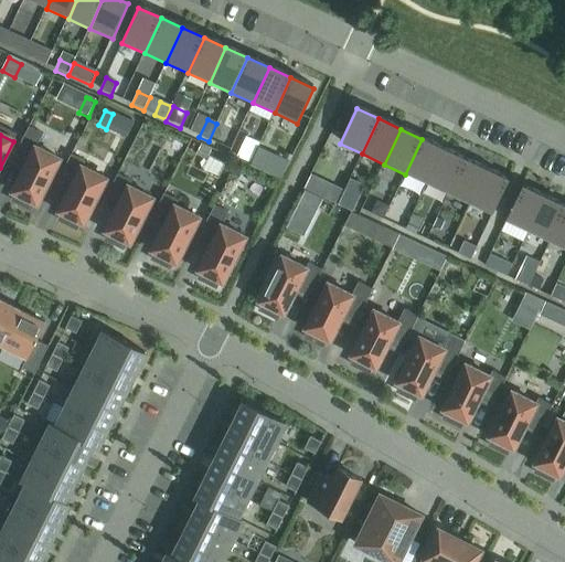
[(39,144),(24,137),(12,161),(24,168),(11,194),(16,197),(12,203),(30,211),(32,205),(36,208),(60,161),(35,149),(39,144)]
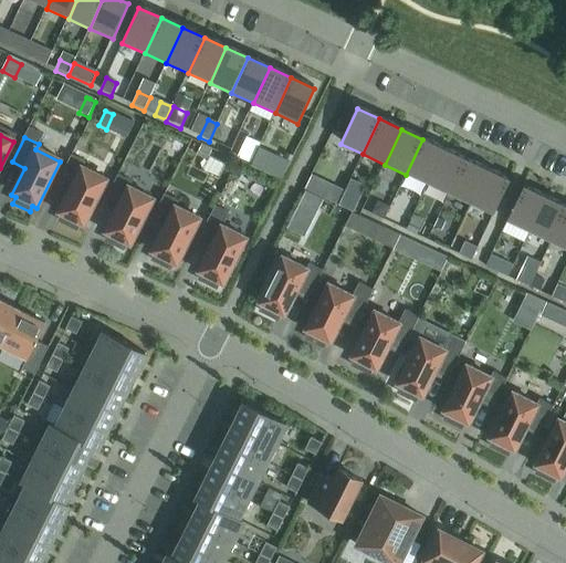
[(428,185),(444,149),(422,139),(406,175),(428,185)]
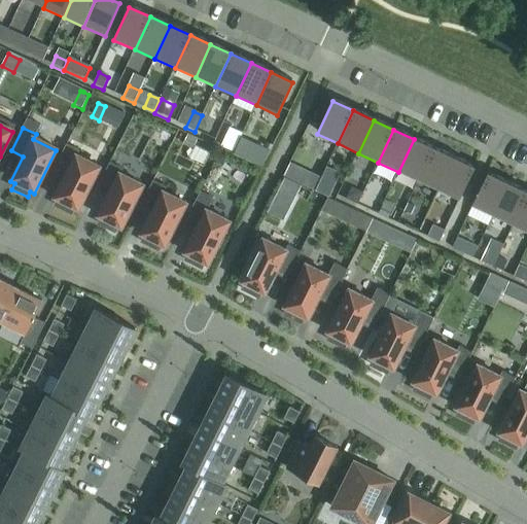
[(187,136),(183,146),(192,150),(197,140),(187,136)]
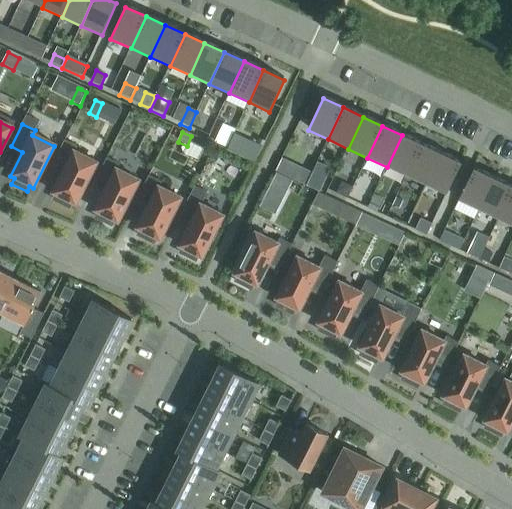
[(226,149),(231,138),(219,133),(214,144),(226,149)]
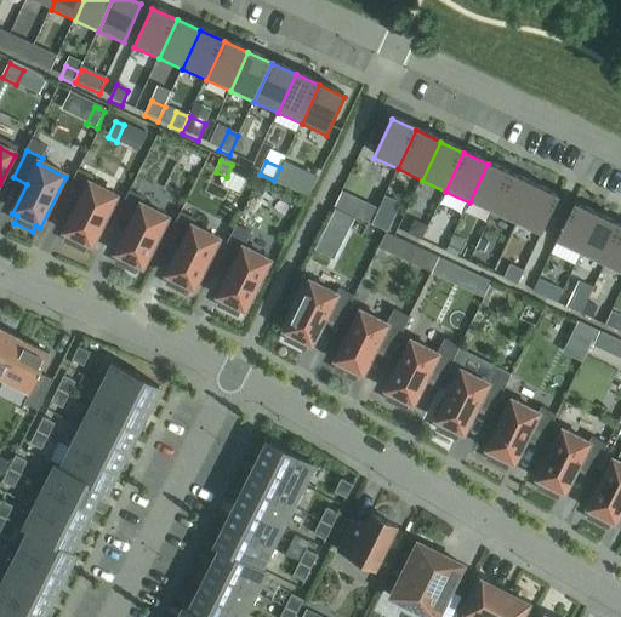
[(284,164),(274,184),(294,193),(303,172),(284,164)]
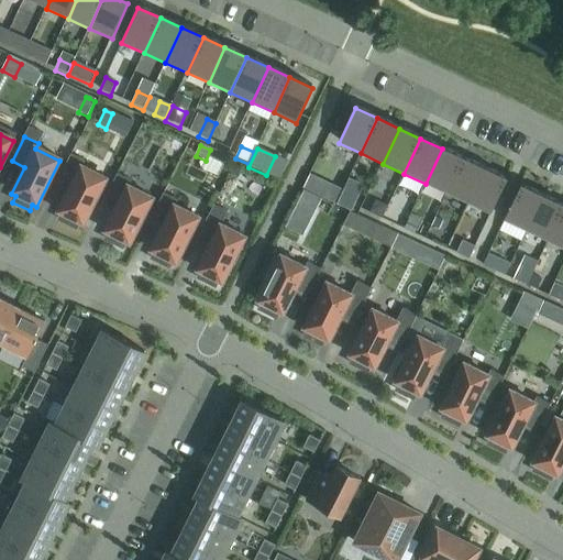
[(442,149),(426,184),(446,194),(463,158),(442,149)]
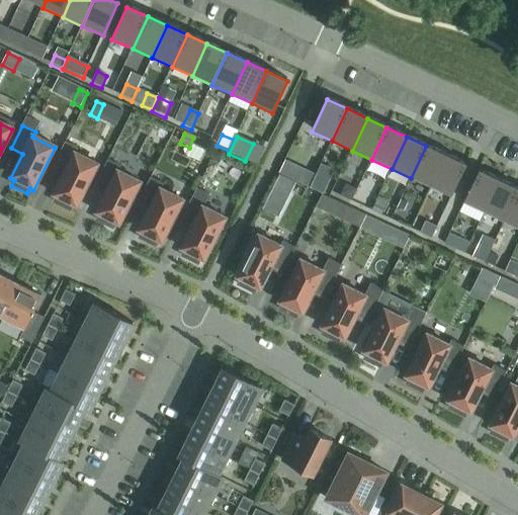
[(78,150),(65,144),(54,166),(65,172),(53,196),(57,198),(54,203),(70,211),(73,206),(76,208),(97,166),(76,155),(78,150)]
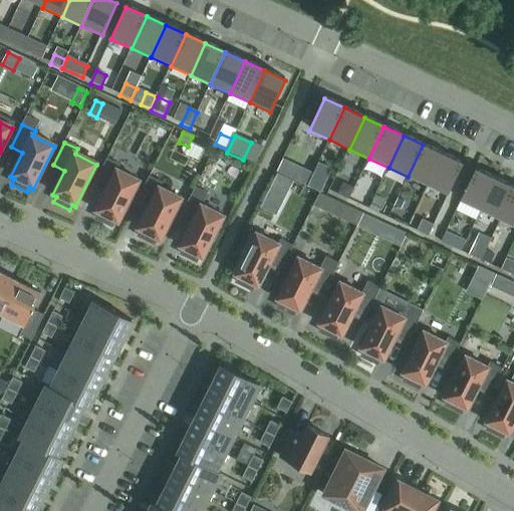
[(408,177),(428,187),(443,155),(423,145),(408,177)]
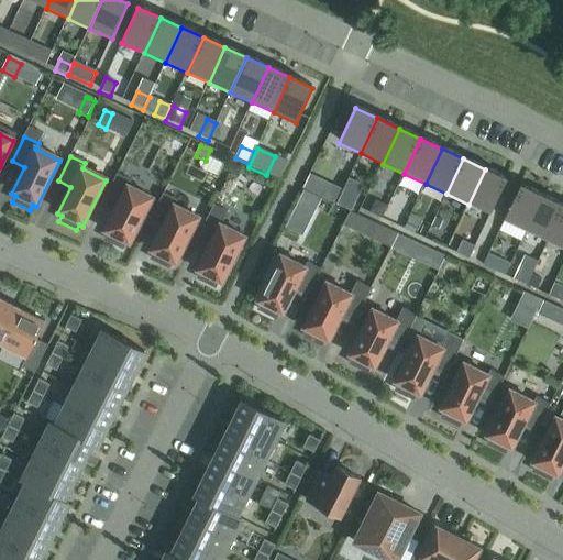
[(507,179),(485,169),(468,205),(490,215),(507,179)]
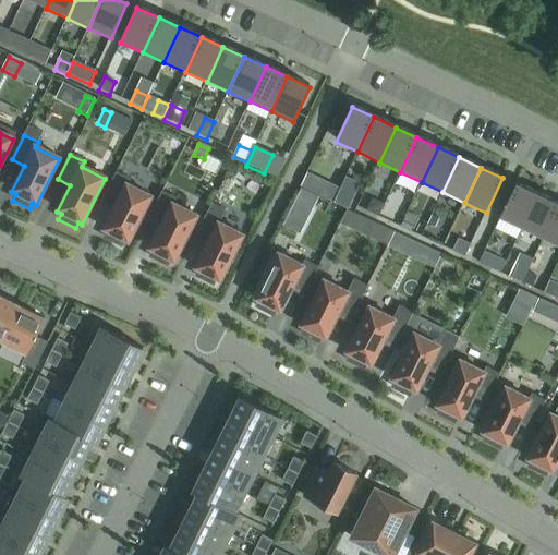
[(130,181),(116,173),(104,198),(116,205),(102,231),(107,233),(105,239),(121,248),(124,241),(129,243),(152,198),(128,186),(130,181)]
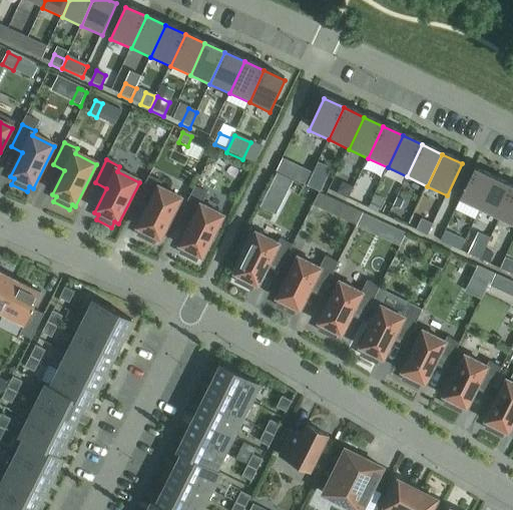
[(305,186),(311,173),(300,168),(294,181),(305,186)]
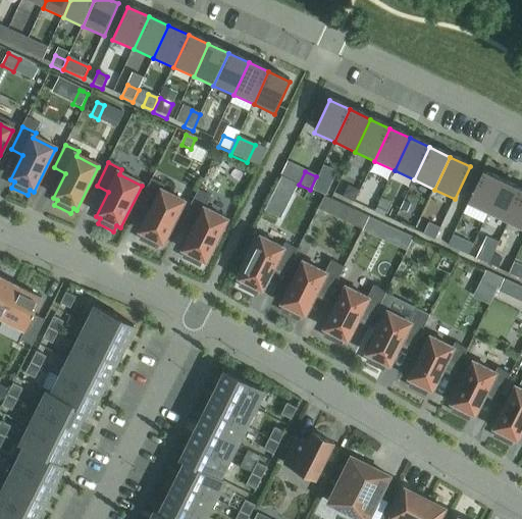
[(482,172),(467,205),(488,215),(504,183),(482,172)]
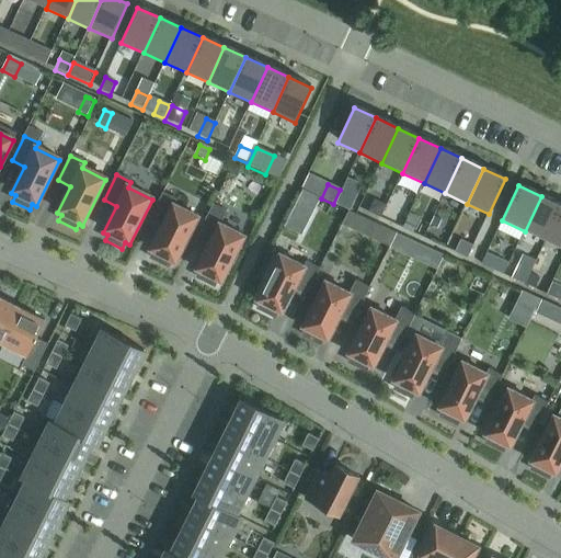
[(351,212),(357,196),(342,190),(334,205),(351,212)]
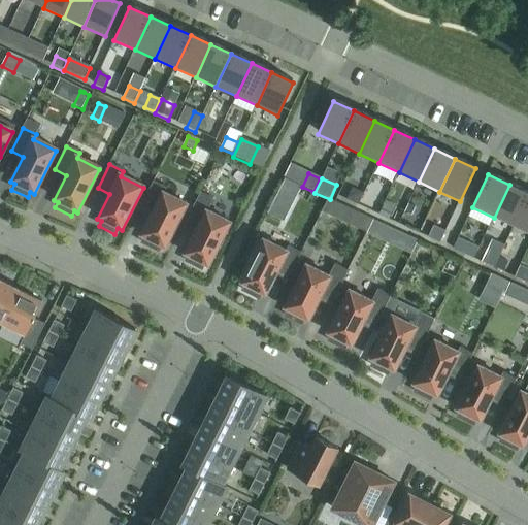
[(166,189),(153,183),(141,206),(154,211),(140,236),(144,238),(142,244),(158,252),(161,247),(165,249),(187,205),(164,194),(166,189)]
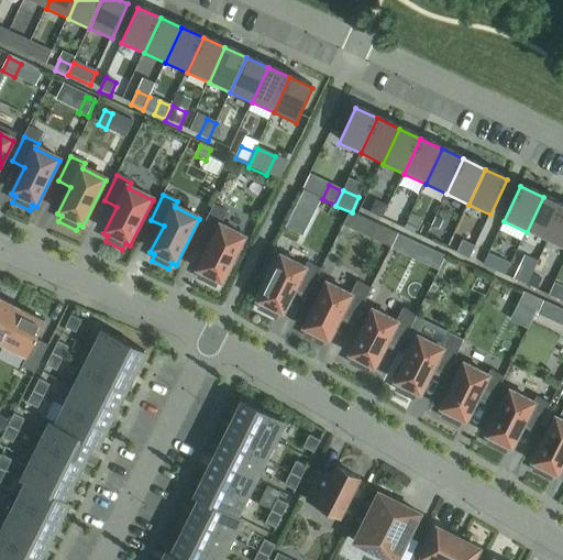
[(562,209),(562,206),(543,197),(527,232),(548,242),(562,209)]
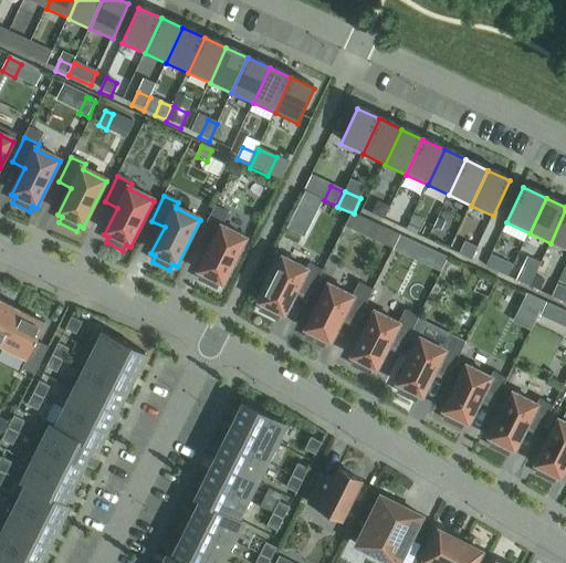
[(377,202),(370,216),(384,221),(389,208),(377,202)]
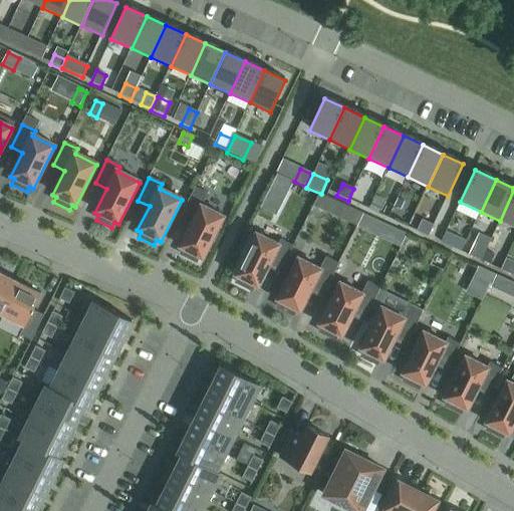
[(513,191),(500,221),(513,227),(513,191)]
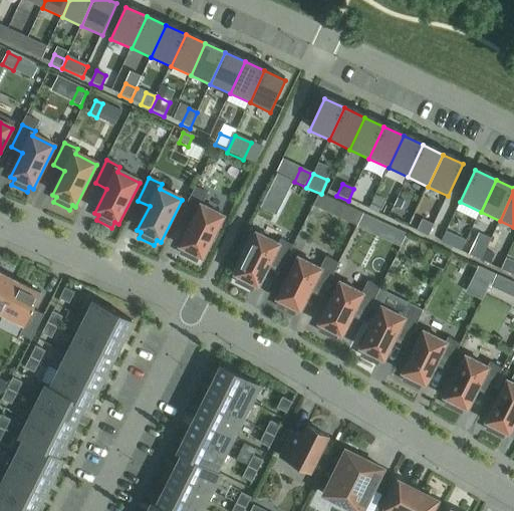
[(204,202),(192,196),(180,218),(192,224),(180,248),(184,250),(181,256),(196,263),(199,258),(203,260),(224,218),(202,207),(204,202)]
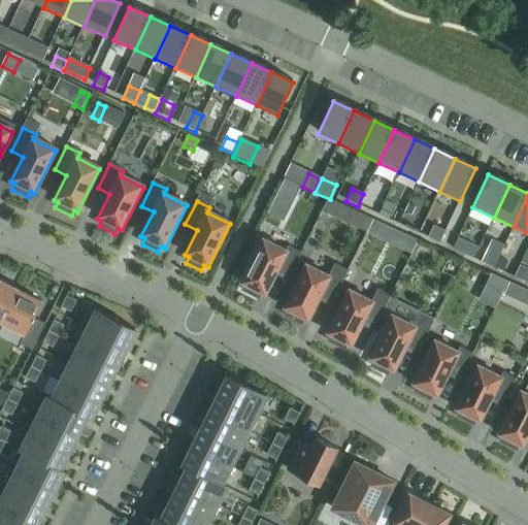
[(386,202),(378,216),(389,221),(396,207),(386,202)]
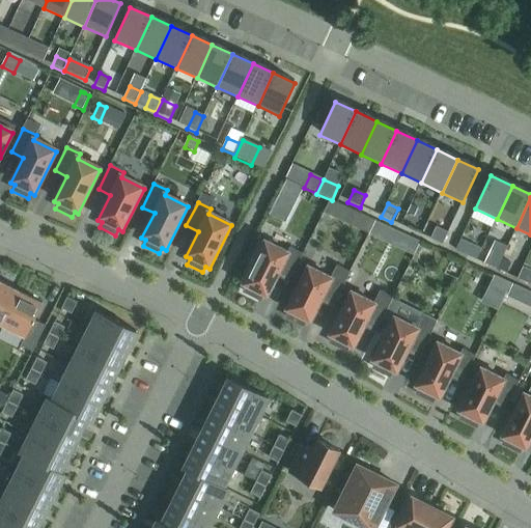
[(411,206),(407,216),(414,219),(418,210),(411,206)]
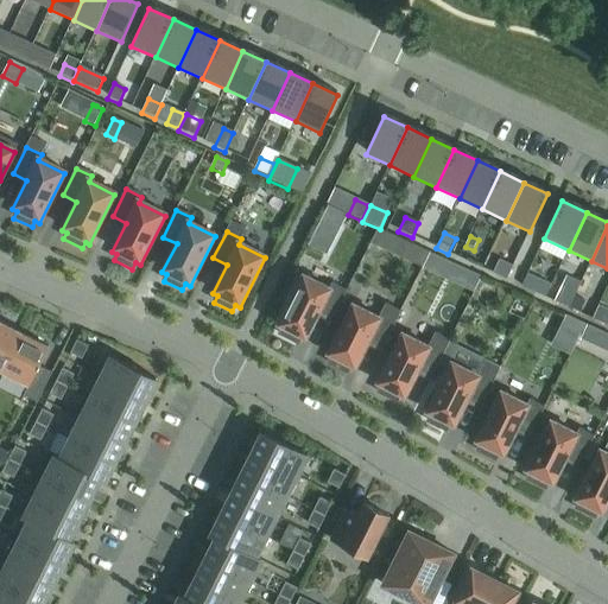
[(407,262),(415,247),(399,240),(392,255),(407,262)]
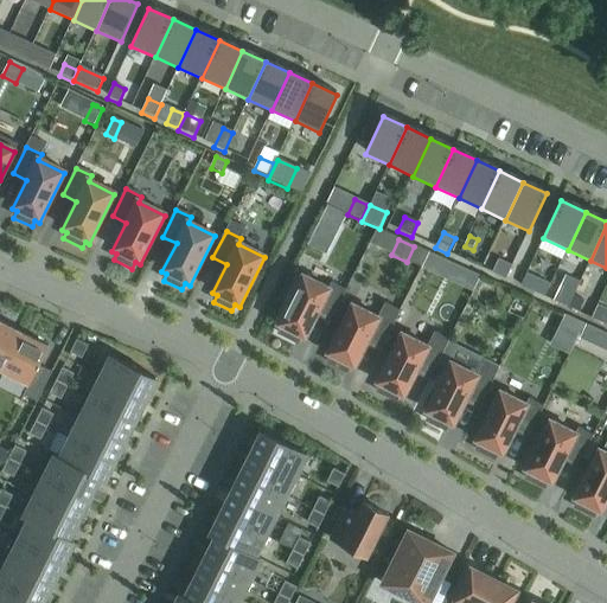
[(496,265),(492,275),(505,281),(512,268),(498,261),(496,265)]
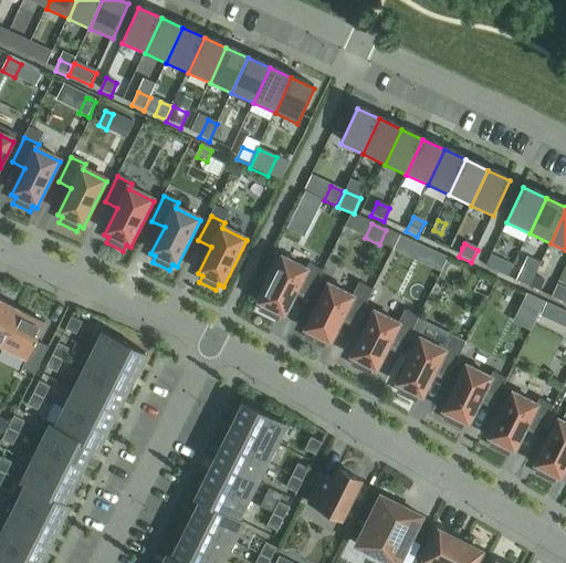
[(491,257),(485,269),(500,275),(505,263),(491,257)]
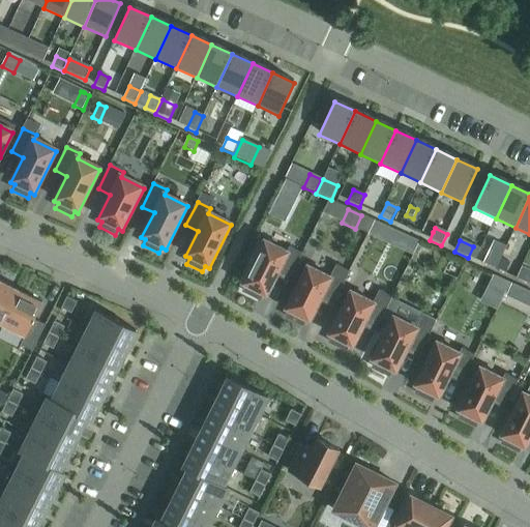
[(278,272),(290,279),(302,255),(289,249),(287,254),(264,242),(256,259),(255,259),(248,270),(249,270),(242,285),(246,287),(243,293),(259,300),(262,295),(266,297),(278,272)]
